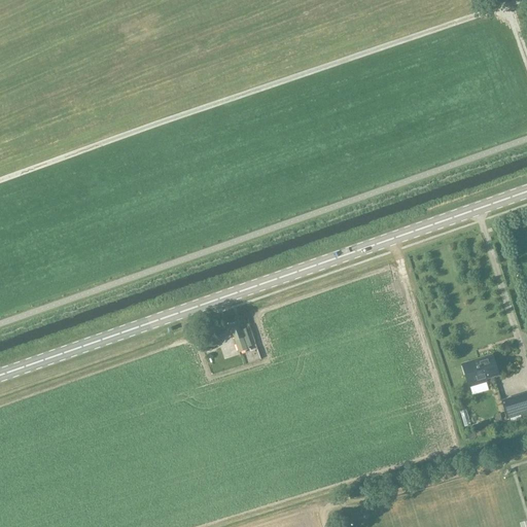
[(230,328),(238,352),(246,350),(238,325),(230,328)]
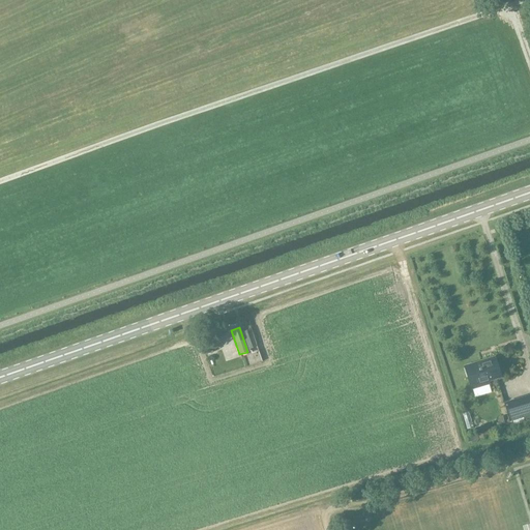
[(209,339),(200,342),(205,355),(213,353),(211,348),(216,347),(213,337),(209,339)]
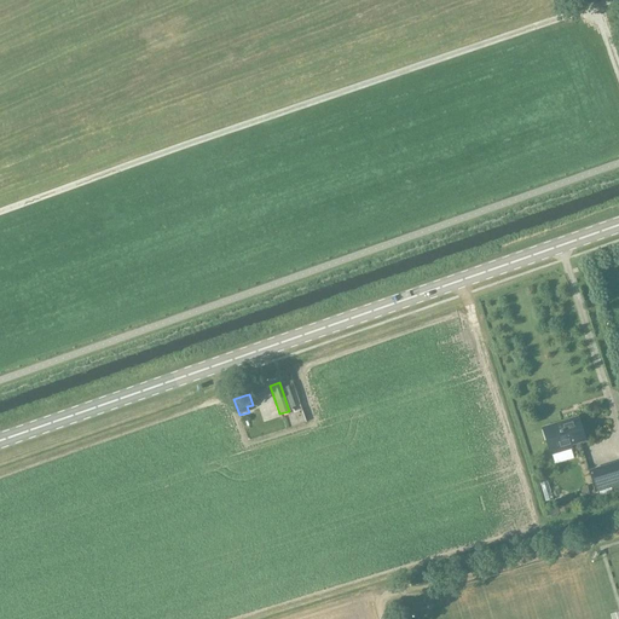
[(542,432),(544,440),(547,439),(555,464),(573,458),(568,445),(583,440),(578,422),(561,427),(560,423),(543,428),(544,431),(542,432)]
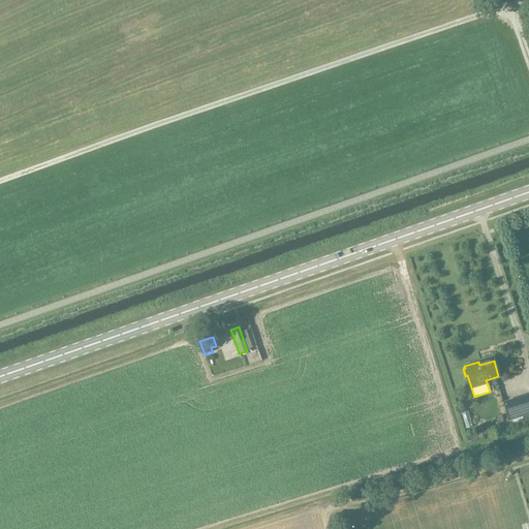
[(502,403),(508,422),(528,414),(528,396),(528,395),(502,403)]
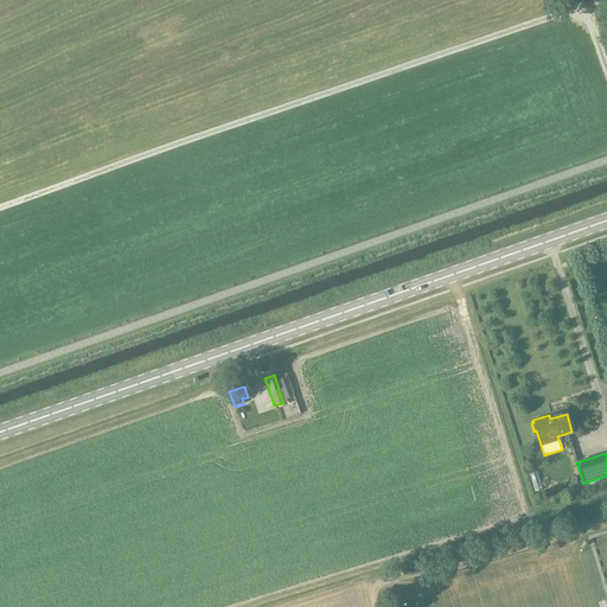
[(558,500),(556,493),(547,497),(549,504),(558,500)]
